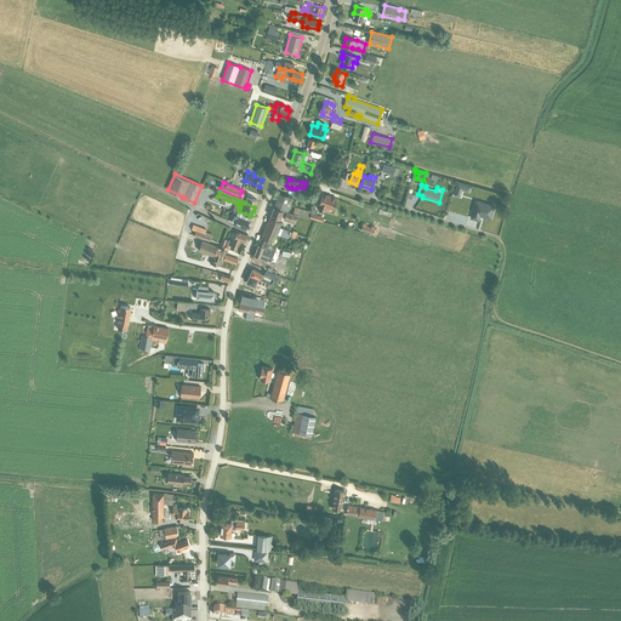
[(274,206),(289,212),(294,198),(291,198),(279,193),(277,198),(274,206)]
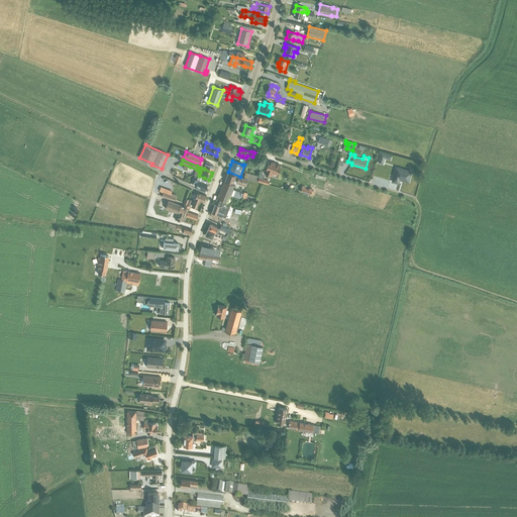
[(204,169),(212,173),(213,171),(214,167),(210,165),(211,164),(206,162),(204,169)]
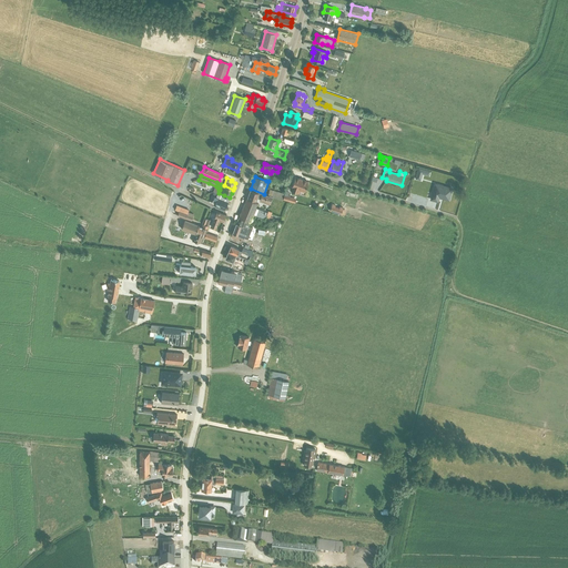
[(293,184),(291,191),(298,193),(300,191),(305,192),(307,184),(308,182),(302,180),(295,178),(293,184)]
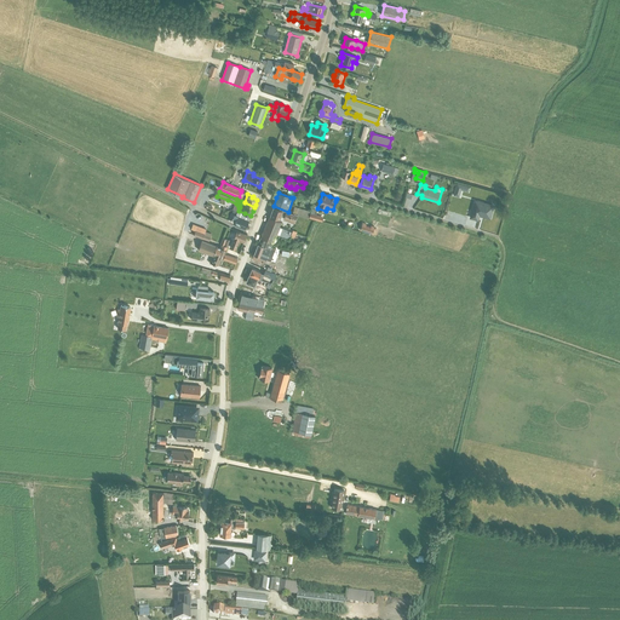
[(236,204),(228,200),(228,201),(235,204),(234,208),(237,211),(239,211),(240,207),(239,207),(240,205),(236,204)]
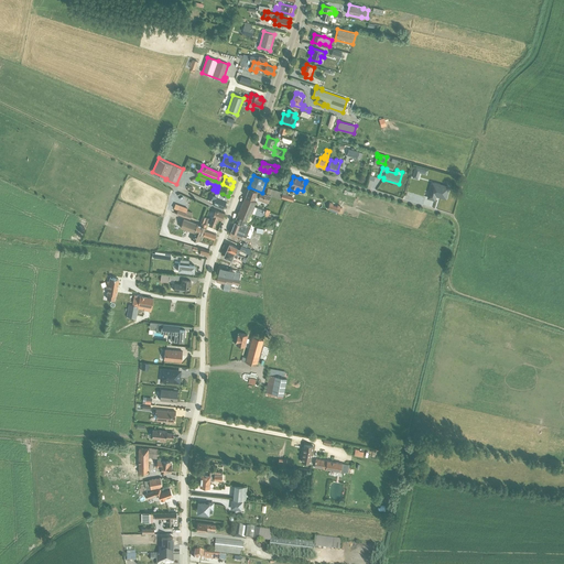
[(432,182),(427,198),(435,201),(436,197),(446,199),(449,187),(432,182)]
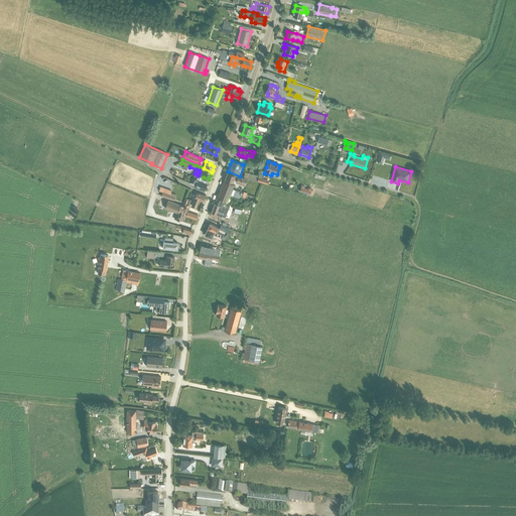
[(240,176),(228,171),(225,179),(233,182),(234,179),(236,180),(237,180),(236,182),(245,186),(248,178),(245,177),(244,178),(244,177),(240,176)]
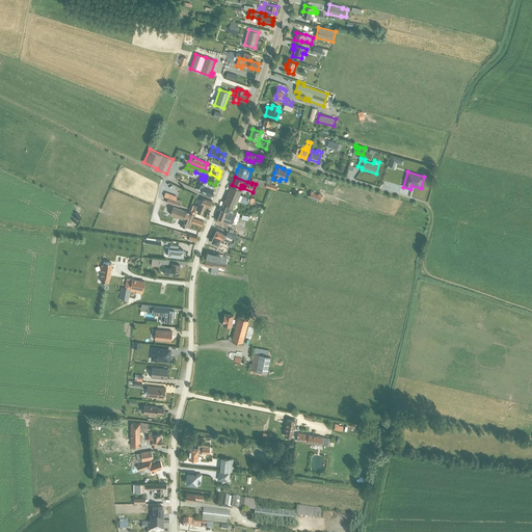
[(253,183),(256,184),(265,187),(267,181),(253,178),(251,183),(251,184),(253,183)]
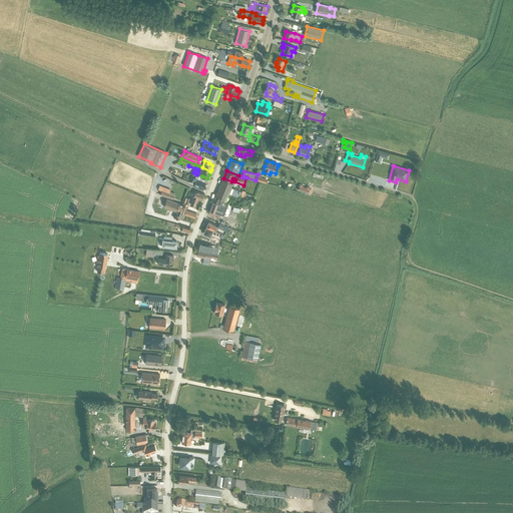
[(258,174),(255,180),(267,183),(268,178),(262,177),(263,173),(259,172),(258,174)]
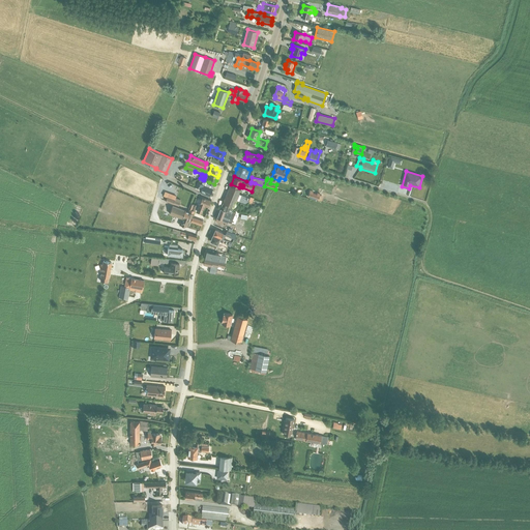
[(209,182),(204,180),(203,180),(202,182),(202,183),(201,183),(199,188),(198,189),(210,196),(211,192),(212,190),(213,188),(214,184),(209,182)]
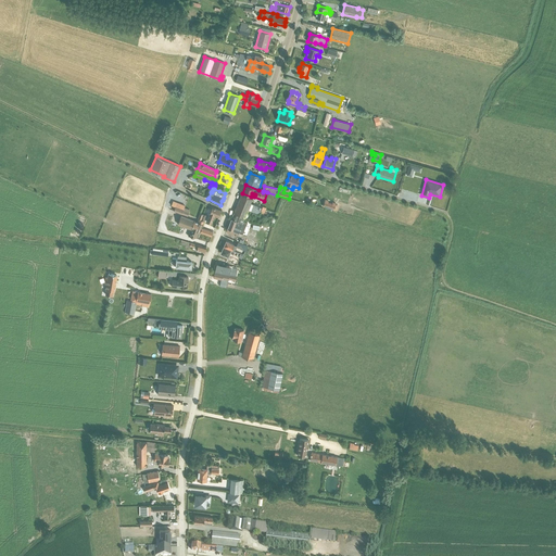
[(231,218),(242,223),(242,222),(243,222),(244,217),(248,210),(251,203),(252,199),(242,194),(236,207),(231,218)]
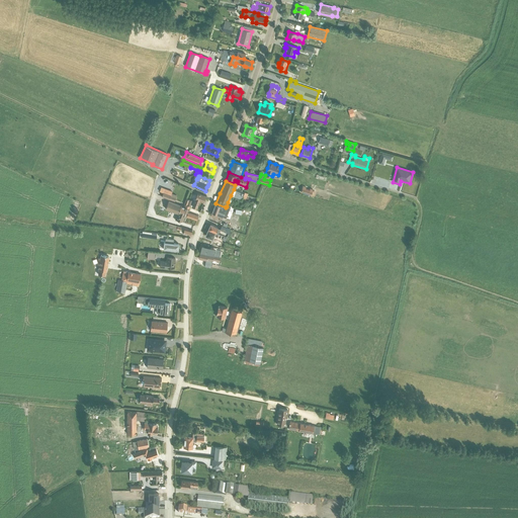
[(303,185),(300,192),(311,195),(313,189),(310,188),(310,189),(306,188),(306,186),(303,185)]
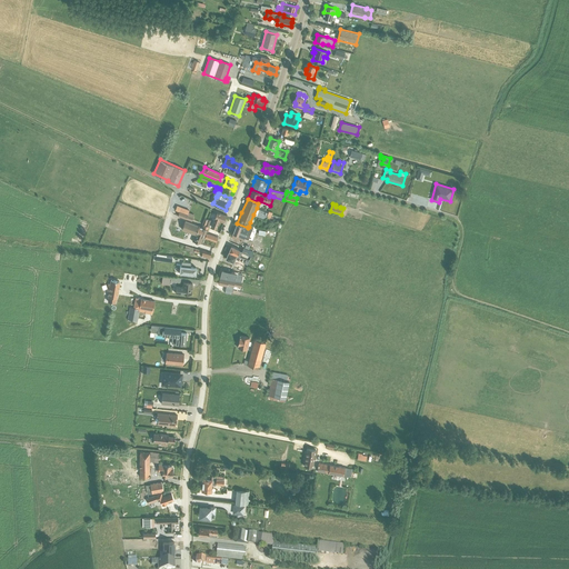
[(188,216),(193,218),(195,215),(189,212),(190,210),(177,206),(176,210),(180,211),(188,215),(188,216)]
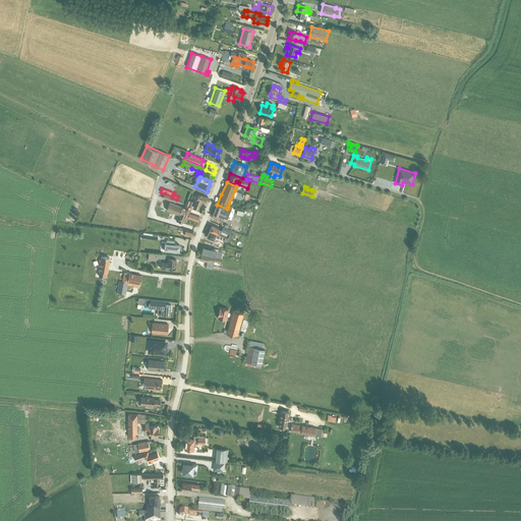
[(235,190),(232,196),(234,197),(249,205),(250,199),(248,198),(249,194),(246,193),(245,194),(235,190)]
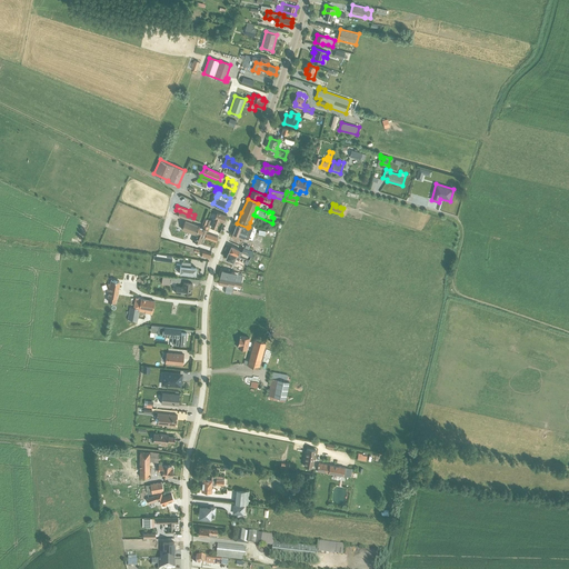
[(188,215),(180,211),(178,216),(192,221),(193,218),(188,216),(188,215)]
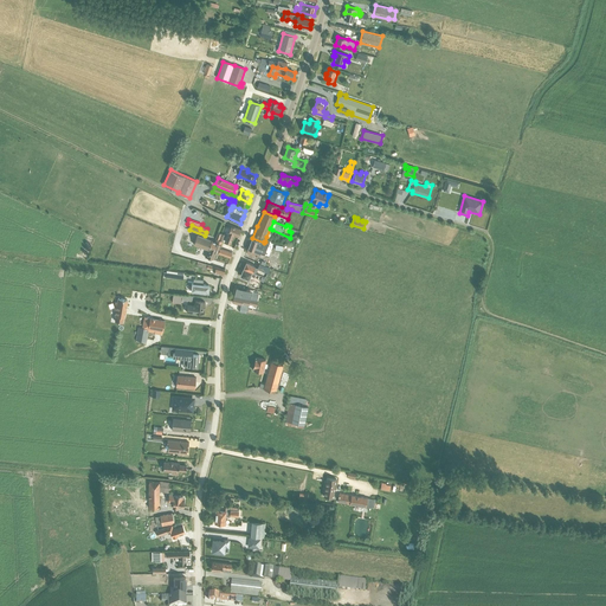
[(231,226),(225,242),(230,243),(230,244),(234,234),(239,237),(242,230),(238,229),(231,226)]
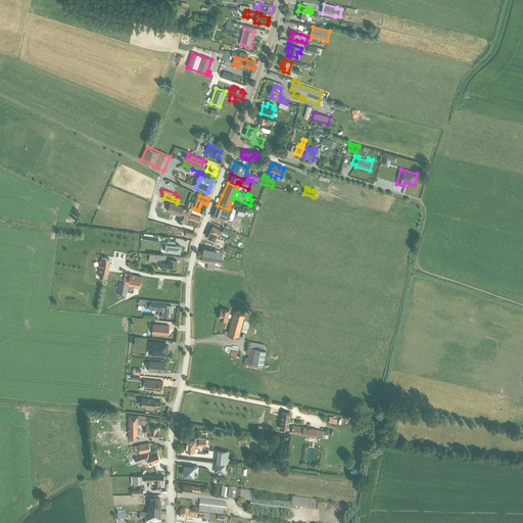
[(189,206),(191,201),(188,200),(186,206),(187,206),(186,208),(171,203),(168,211),(179,216),(177,222),(182,224),(183,223),(186,224),(188,218),(190,214),(192,207),(189,206)]
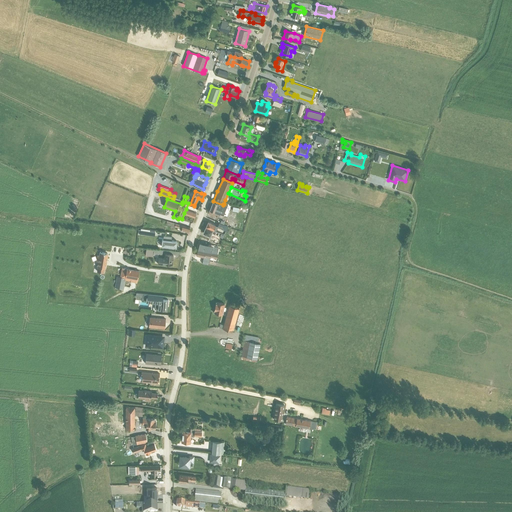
[(223,205),(213,201),(209,213),(214,215),(215,212),(218,214),(221,208),(222,208),(222,207),(223,207),(221,211),(229,214),(232,208),(224,205),(224,206),(223,205)]
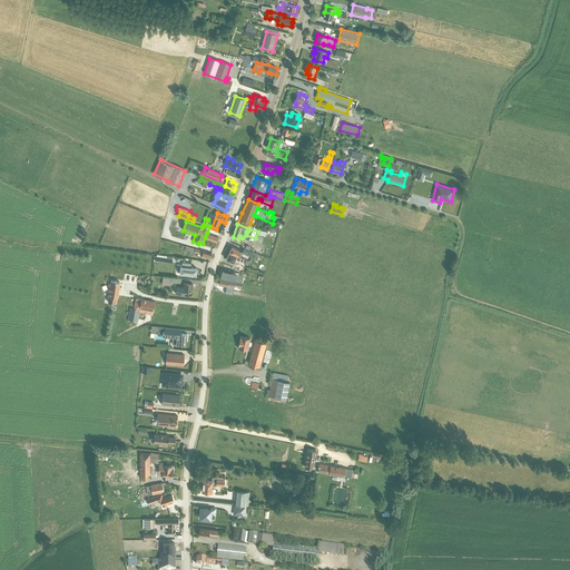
[(207,233),(205,237),(217,242),(218,237),(207,233)]
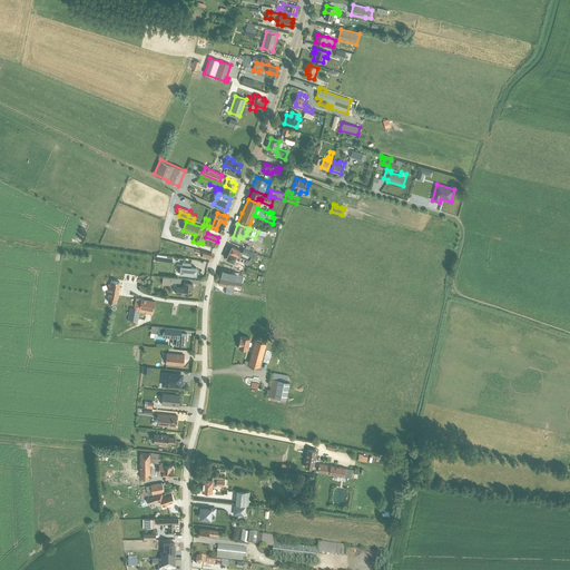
[(243,251),(242,252),(252,256),(254,253),(249,251),(251,246),(246,244),(244,248),(243,251)]
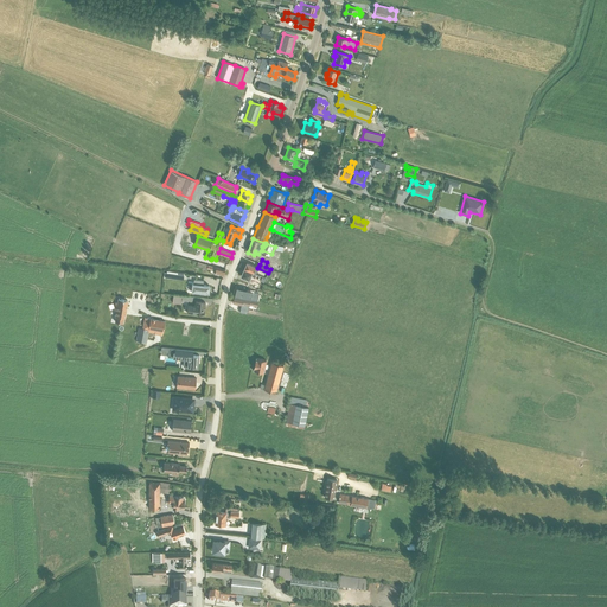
[(198,262),(197,266),(203,267),(203,269),(206,270),(208,268),(216,270),(215,273),(216,273),(215,274),(218,275),(219,274),(224,275),(225,270),(198,262)]
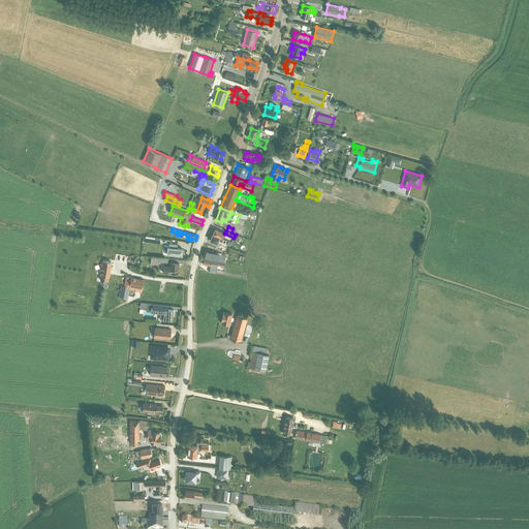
[(218,237),(222,239),(224,234),(225,232),(223,231),(222,232),(215,228),(213,234),(218,237)]
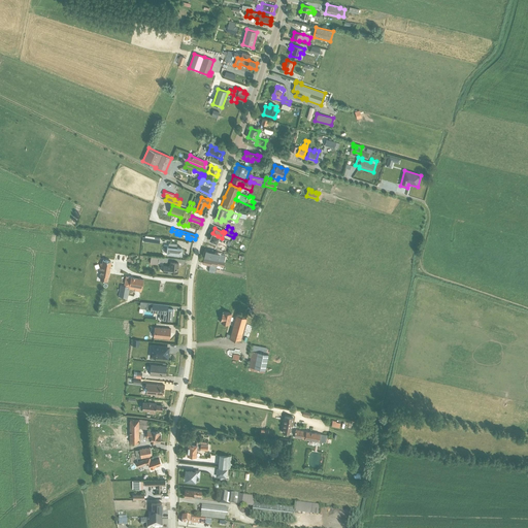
[(218,236),(212,233),(209,240),(211,240),(218,243),(219,240),(226,243),(227,242),(226,241),(227,240),(226,239),(222,238),(218,236)]
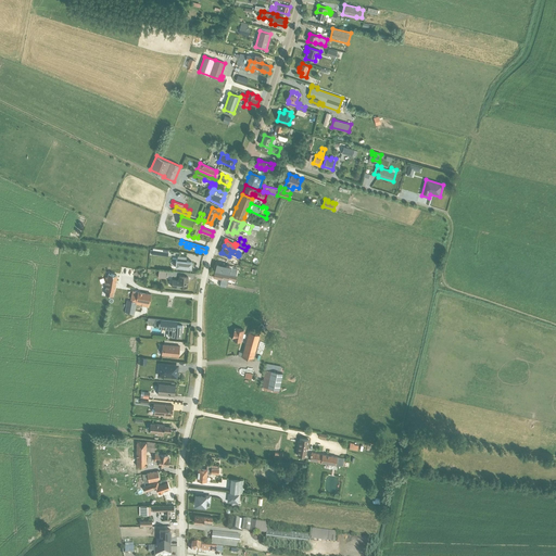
[(176,260),(176,267),(191,268),(192,262),(186,261),(187,256),(178,255),(177,260),(176,260)]
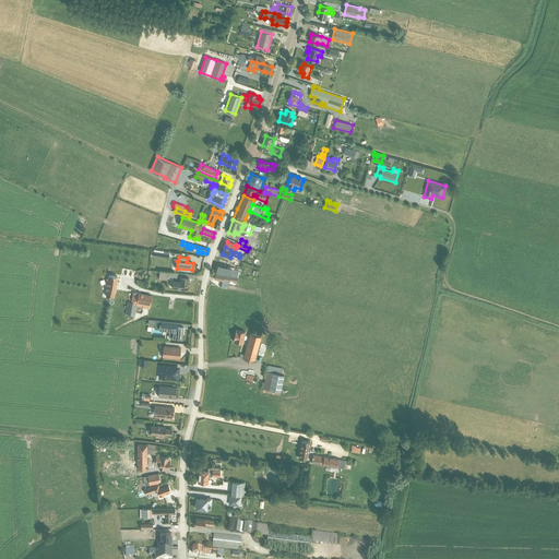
[(216,273),(214,278),(223,281),(224,278),(237,282),(238,277),(216,273)]
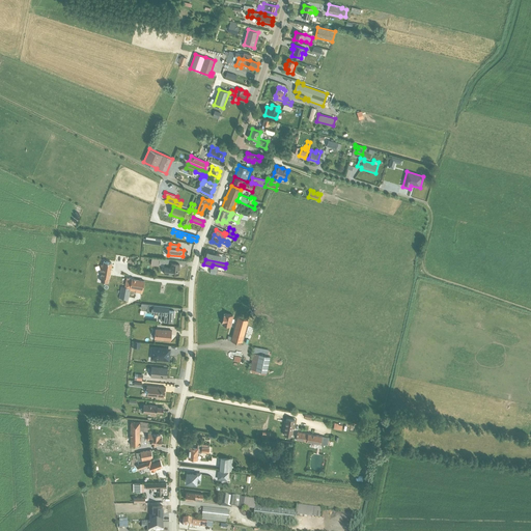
[(101,263),(100,271),(102,271),(101,276),(102,276),(101,281),(108,282),(109,277),(110,278),(110,276),(110,274),(111,270),(111,268),(112,262),(103,261),(103,264),(101,263)]
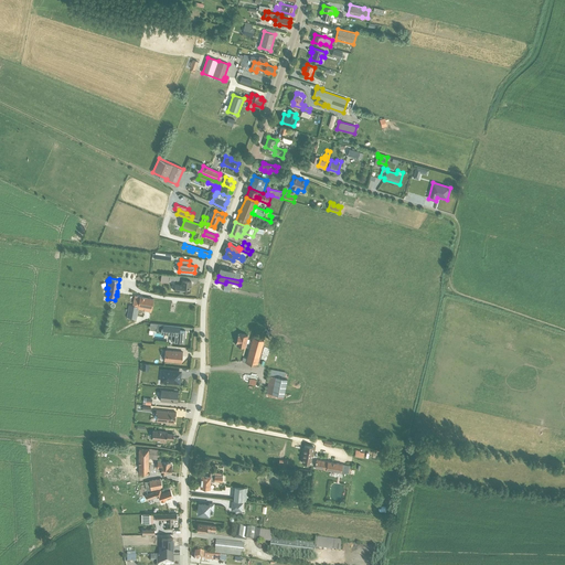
[(174,284),(174,291),(182,292),(182,291),(190,292),(191,281),(182,280),(182,285),(174,284)]
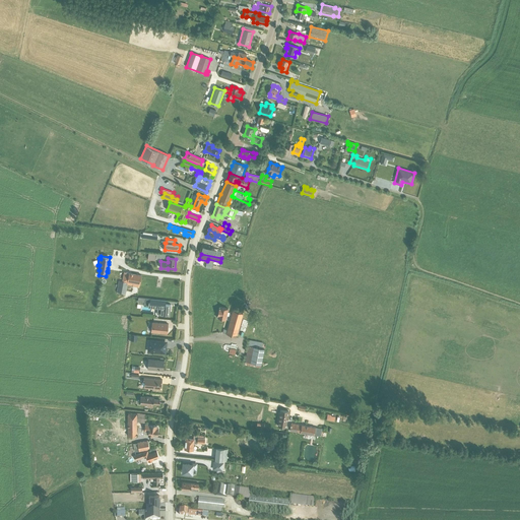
[(119,280),(117,291),(126,294),(127,284),(139,286),(141,275),(124,272),(122,281),(119,280)]
